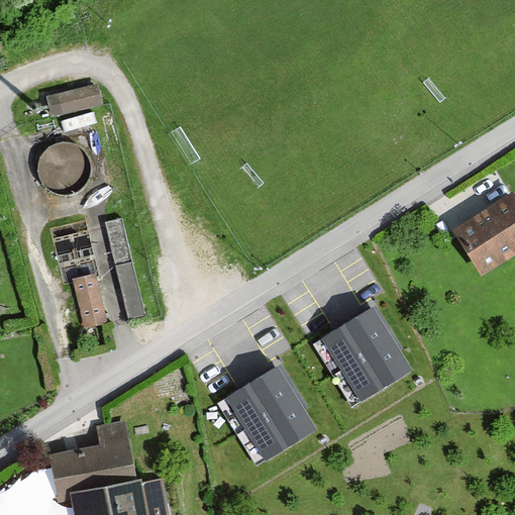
[(97,85),(46,96),(50,116),(102,104),(97,85)]
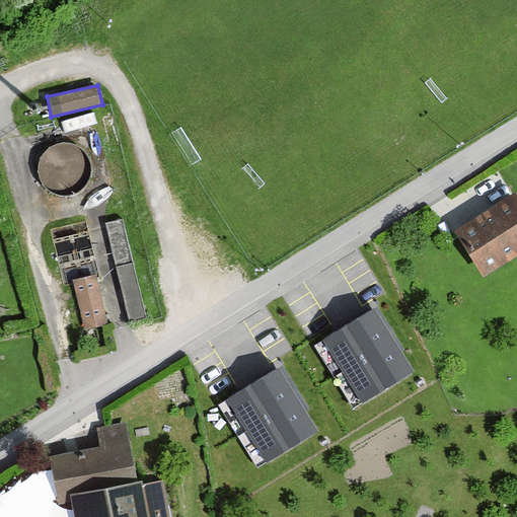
[(516,259),(516,195),(457,233),(486,279),(516,259)]
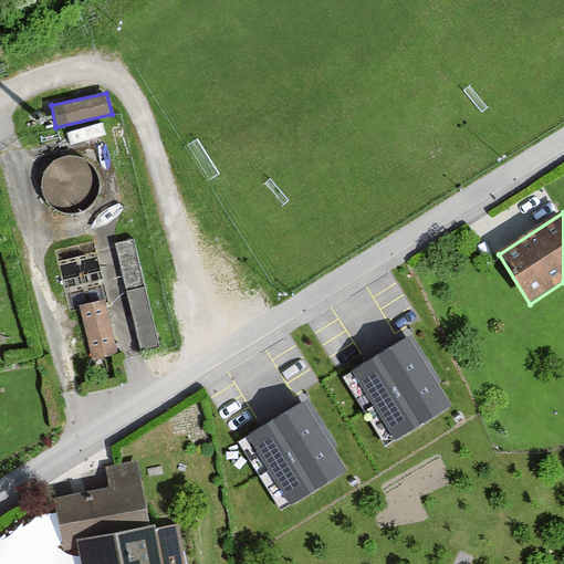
[(126,292),(145,288),(133,239),(114,244),(126,292)]
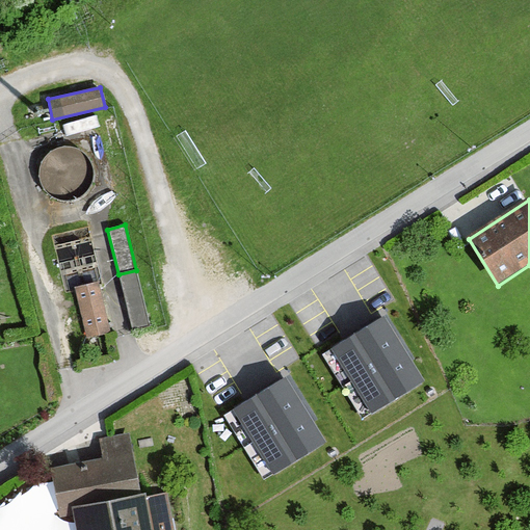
[(136,270),(118,274),(132,330),(150,326),(136,270)]
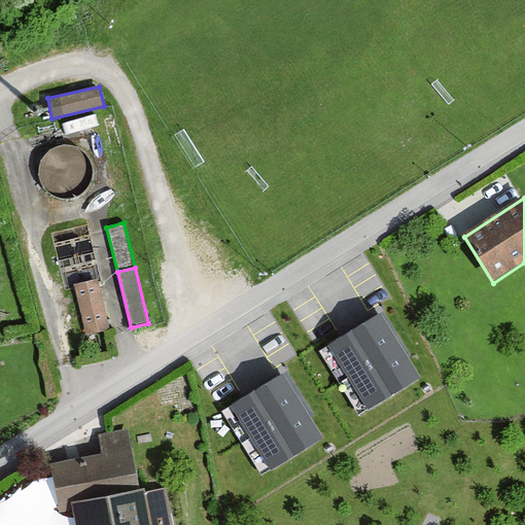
[(108,328),(97,279),(73,284),(84,334),(102,330),(108,328)]
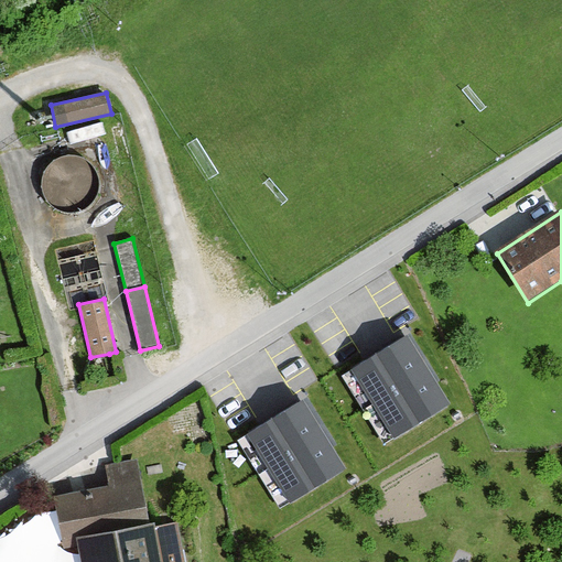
[(406,334),(350,368),(393,436),(449,402),(406,334)]
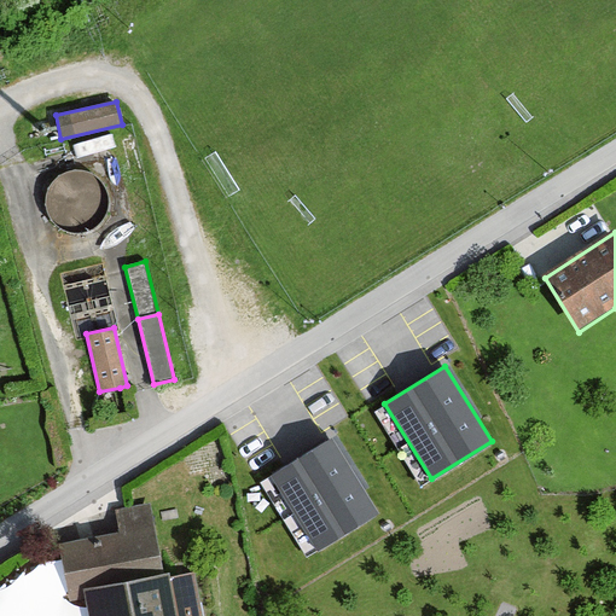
[(330,436),(269,474),(318,551),(378,512),(330,436)]
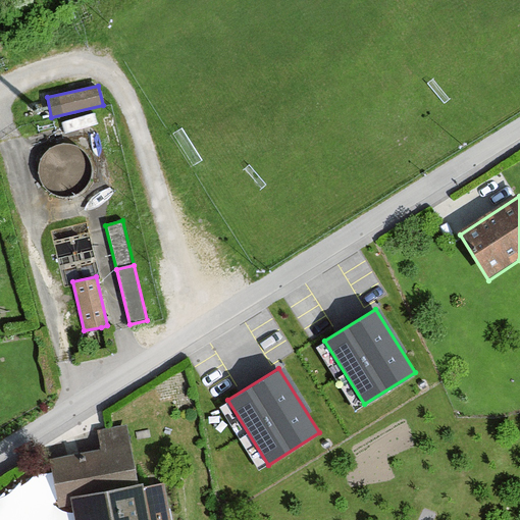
[(140,490),(126,423),(96,429),(100,451),(50,461),(59,506),(76,503),(140,490)]
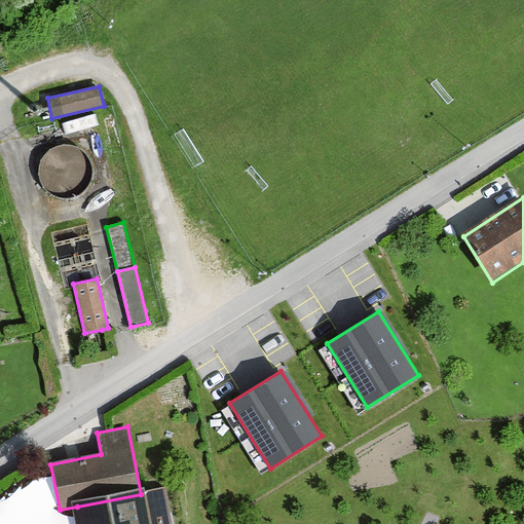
[(171,523),(163,489),(141,494),(147,523),(171,523)]
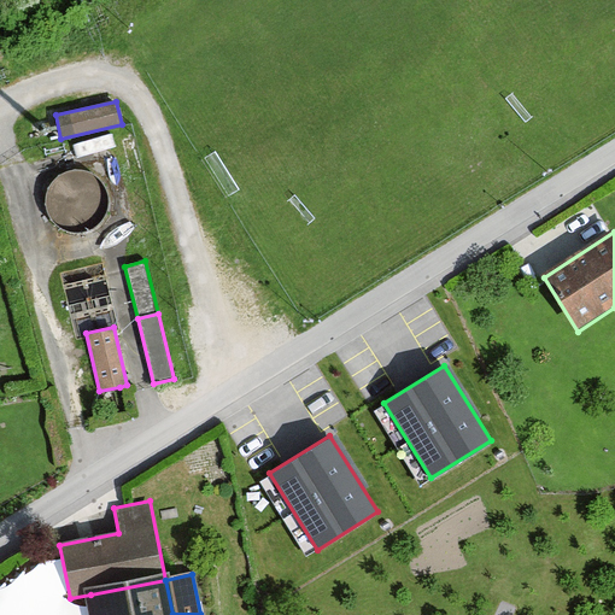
[(173,614),(165,580),(91,595),(94,614),(173,614)]
